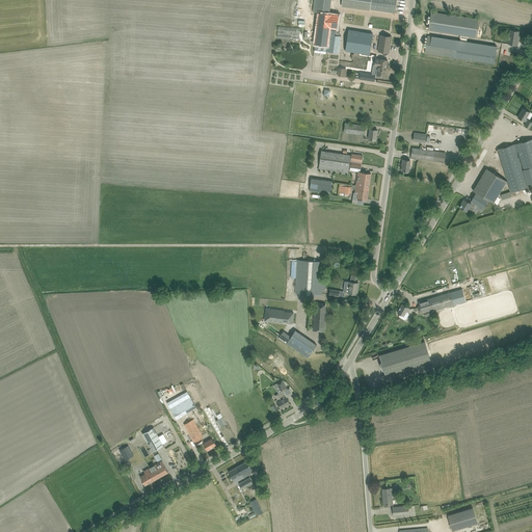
[(314,0),(313,11),(319,12),(326,14),(327,0),(314,0)]
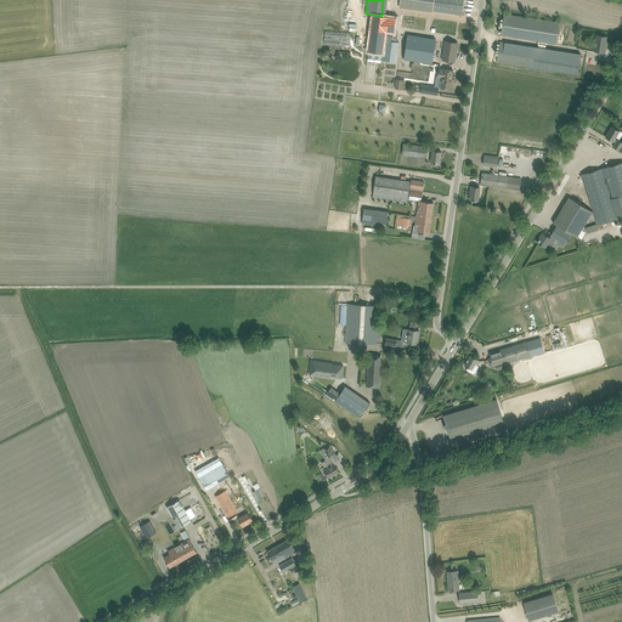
[(400,0),(400,6),(428,11),(462,15),(463,0),(400,0)]
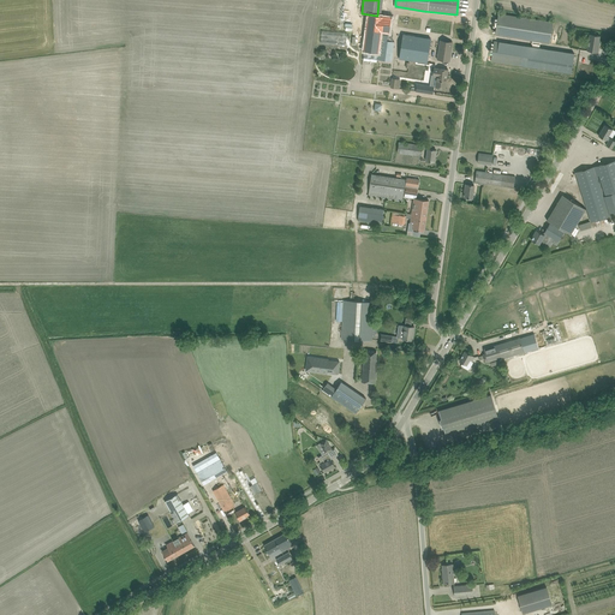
[(497,21),(494,19),(493,28),(496,28),(495,35),(550,43),(554,22),(499,13),(497,21)]
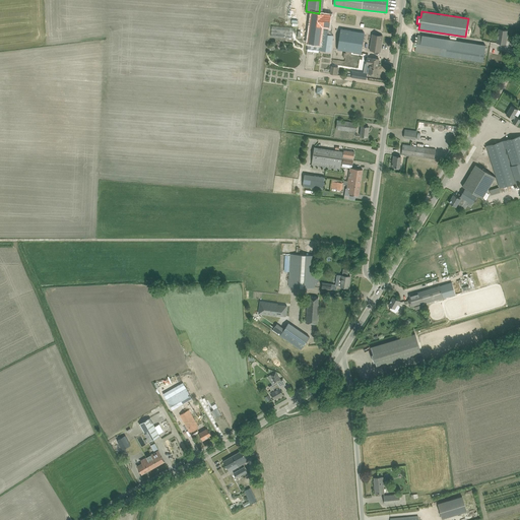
[(303,31),(303,36),(309,37),(308,42),(320,44),(319,49),(319,50),(331,52),(333,36),(327,35),(328,29),(322,28),(322,25),(329,26),(331,14),(319,13),(312,12),(310,33),(303,31)]
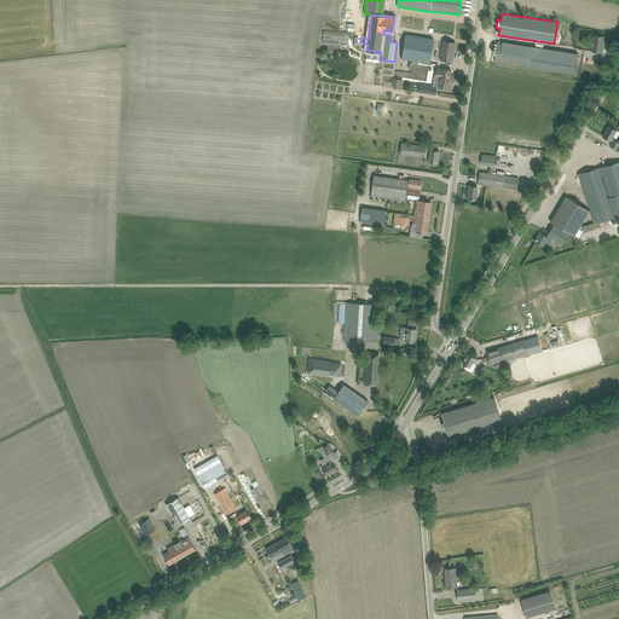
[(323,32),(323,44),(348,45),(350,33),(323,32)]
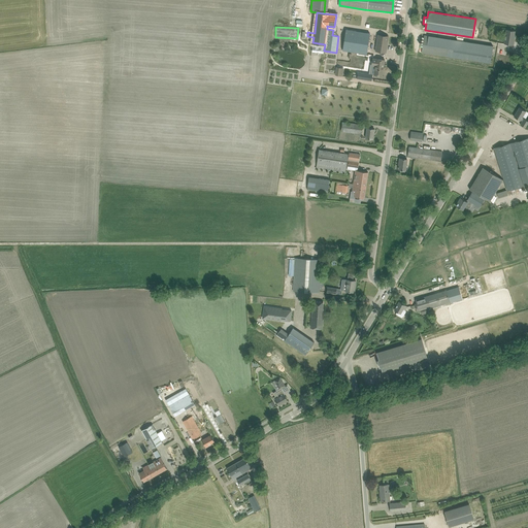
[(506,29),(505,38),(504,43),(514,44),(515,37),(514,37),(515,31),(506,29)]
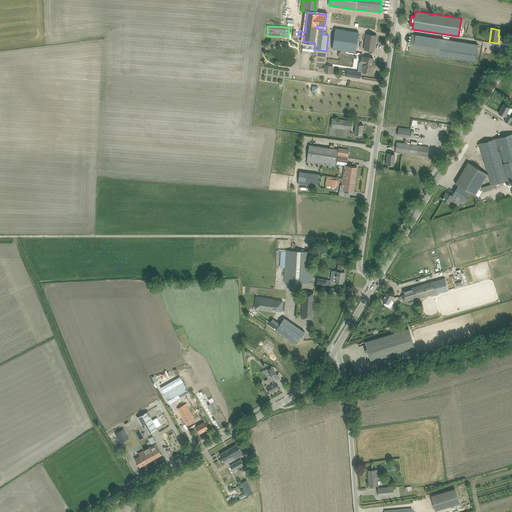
[(335,29),(332,49),(355,52),(358,32),(341,30),(335,29)]
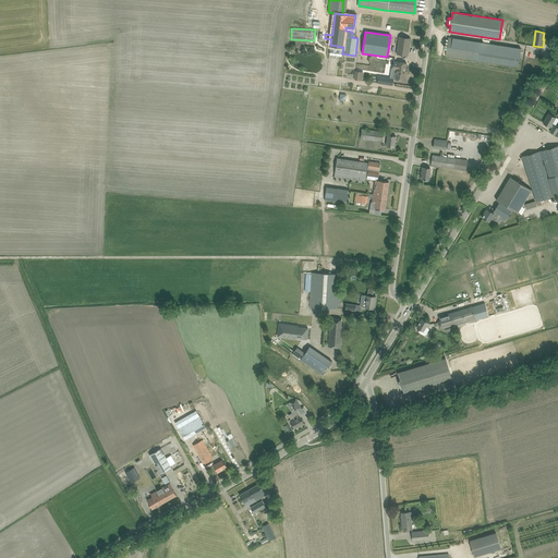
[(400,36),(397,53),(408,56),(411,38),(400,36)]
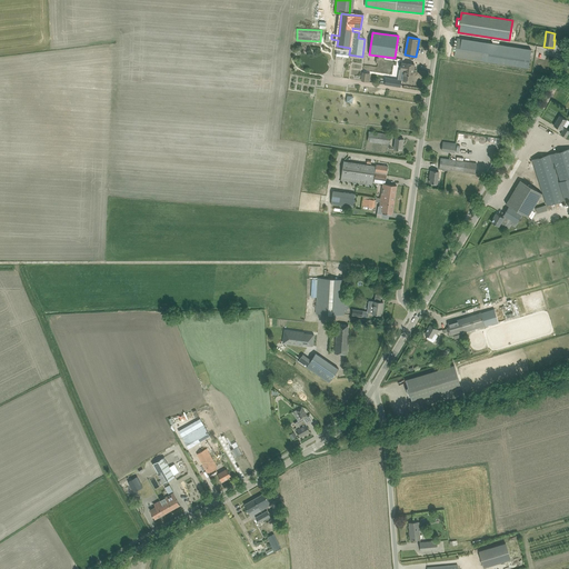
[(455,57),(481,61),(529,68),(531,49),(485,42),(457,38),(455,57)]
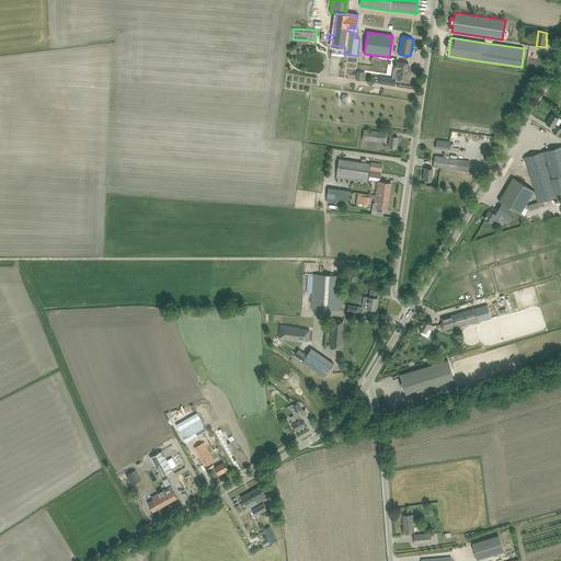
[(396,63),(396,67),(395,69),(399,69),(398,79),(407,80),(409,64),(400,63),(396,63)]
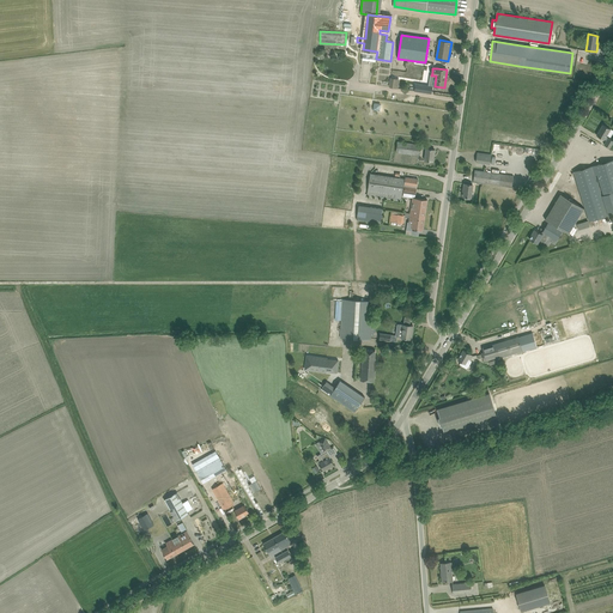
[(596,135),(601,138),(605,140),(605,139),(607,140),(605,145),(611,147),(612,143),(612,140),(608,138),(606,137),(611,129),(604,125),(596,135)]
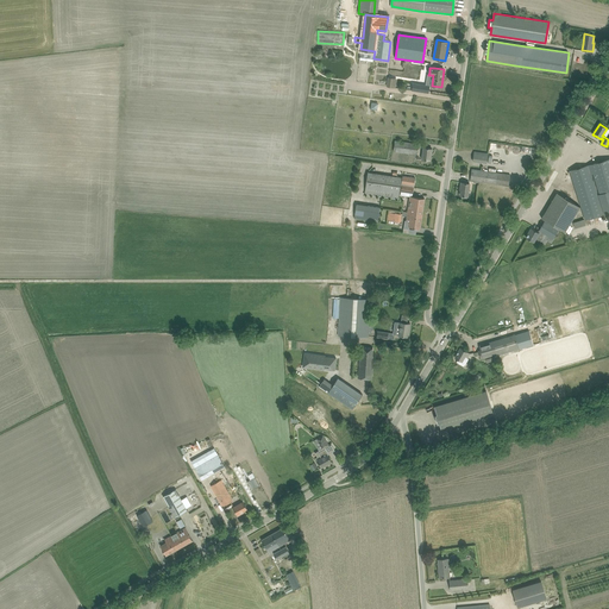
[(418,155),(419,144),(395,140),(394,151),(418,155)]
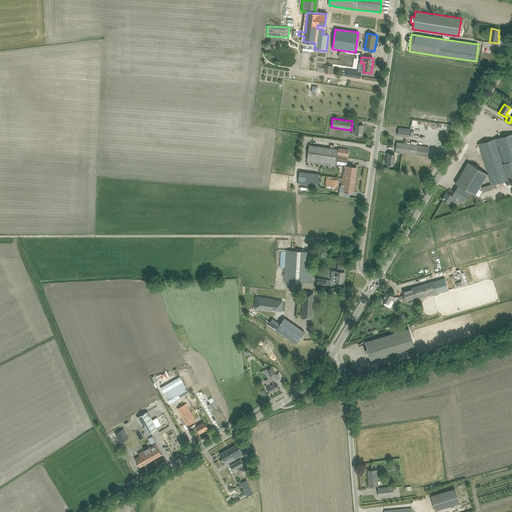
[(355,134),(356,134),(361,135),(362,129),(363,125),(356,124),(355,134)]
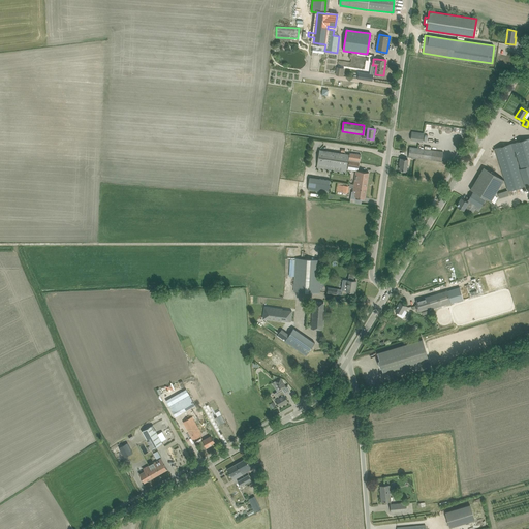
[(410,139),(415,141),(423,142),(425,133),(412,131),(410,139)]
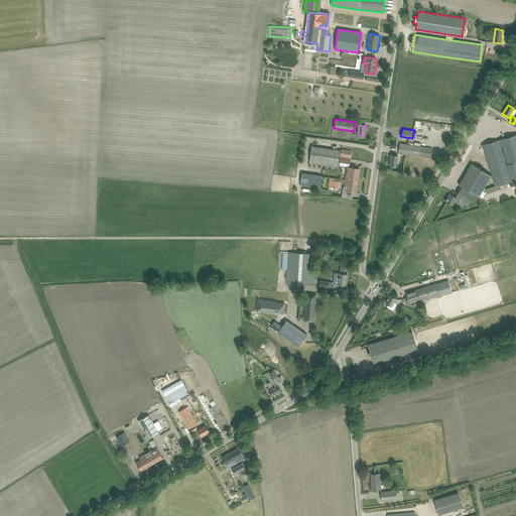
[(515,134),(483,144),(484,149),(495,186),(515,179),(515,134)]
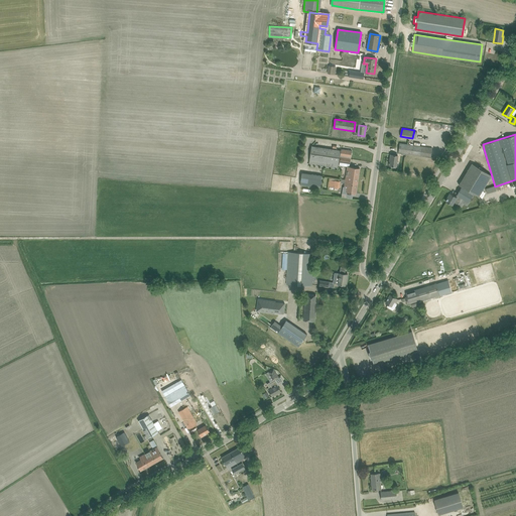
[(398,152),(431,157),(432,148),(400,143),(398,152)]
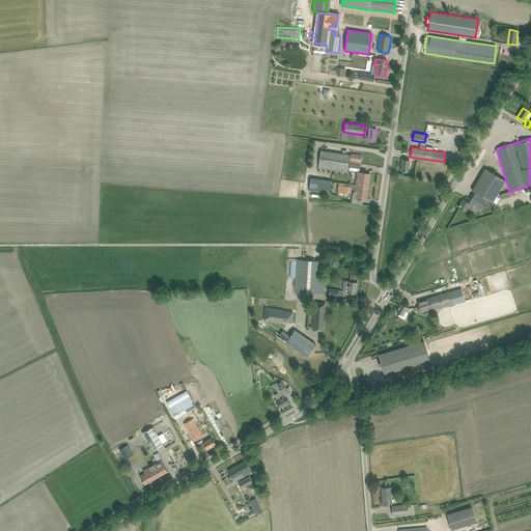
[(351,155),(320,149),(317,169),(347,173),(350,157),(351,155)]
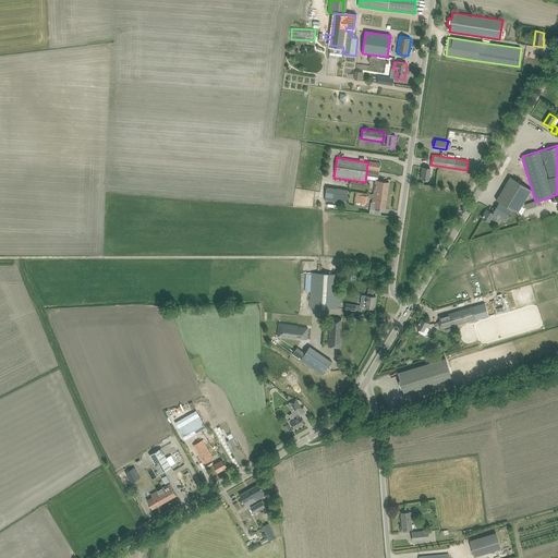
[(368,170),(367,176),(376,177),(373,195),(387,197),(389,182),(378,180),(379,171),(380,164),(370,161),(368,170)]
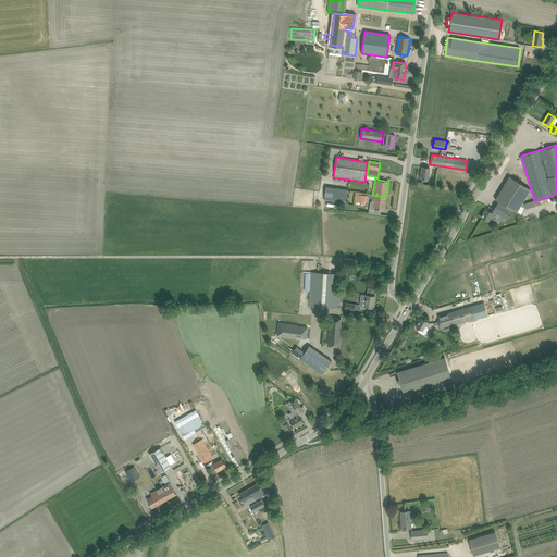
[(531,189),(509,176),(495,199),(517,212),(531,189)]
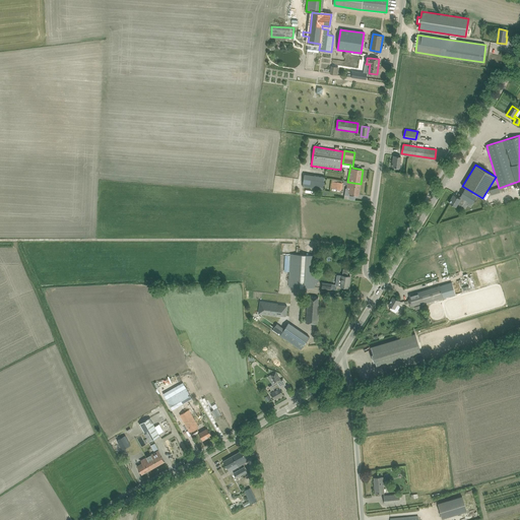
[(316,176),(314,188),(323,189),(325,177),(316,176)]
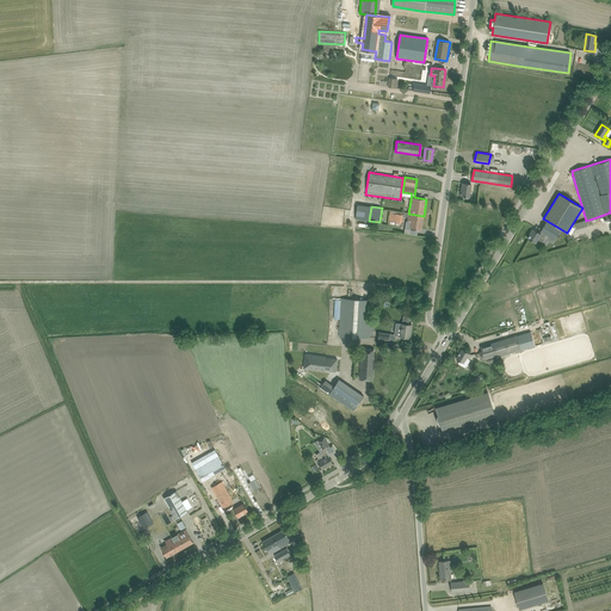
[(407,221),(406,229),(411,230),(411,229),(411,228),(415,228),(421,229),(424,216),(408,214),(408,220),(407,221)]
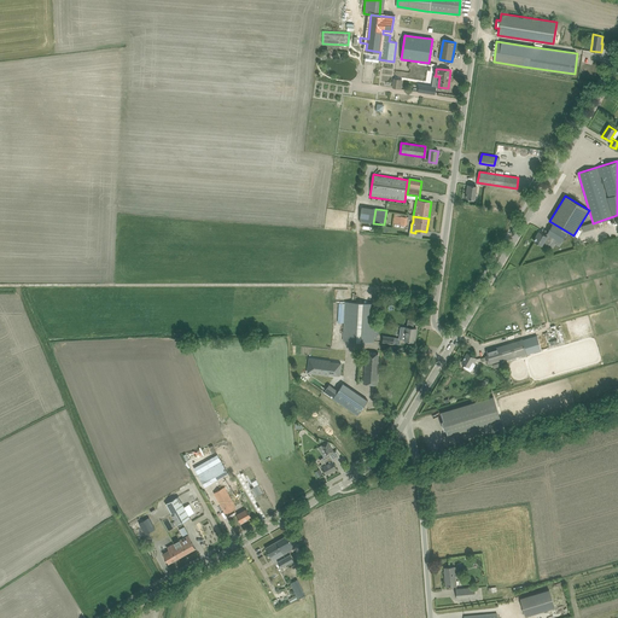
[(567,233),(558,227),(553,225),(547,233),(561,242),(561,243),(567,233)]
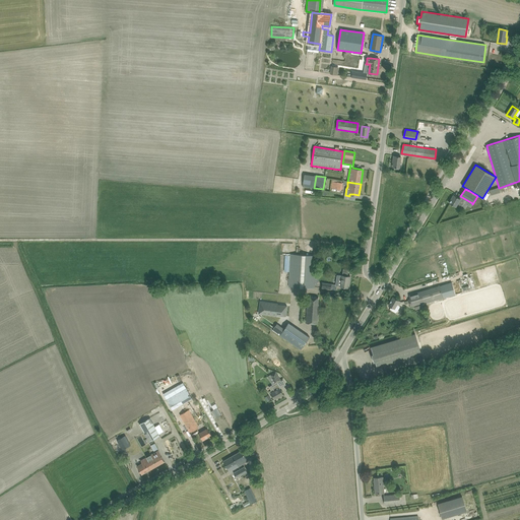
[(449,202),(454,205),(456,206),(457,203),(462,206),(464,203),(465,204),(464,205),(466,206),(467,205),(470,207),(472,203),(460,196),(459,198),(454,195),(449,202)]
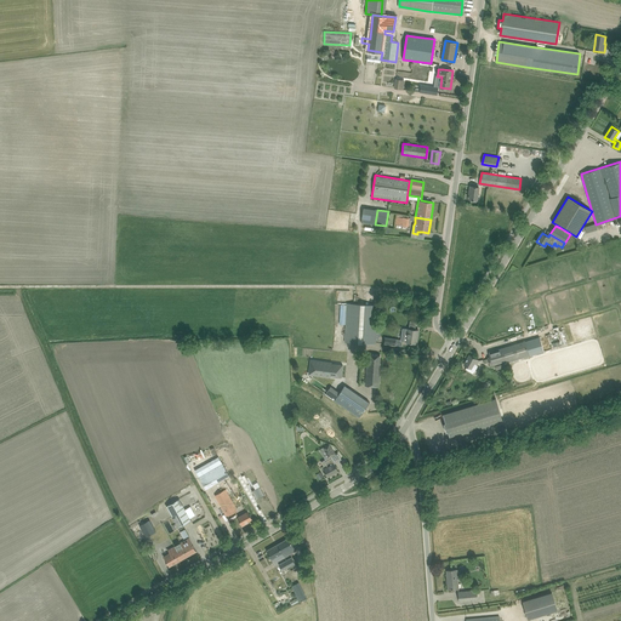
[(377,305),(347,303),(345,342),(375,343),(376,330),(376,326),(377,305)]
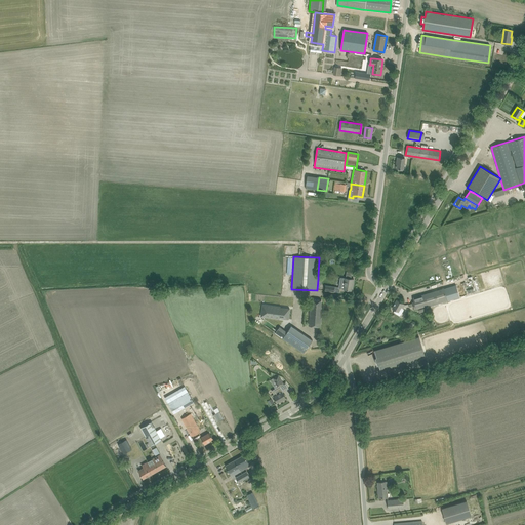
[(344,288),(344,289),(345,289),(346,289),(351,290),(352,284),(353,284),(354,279),(349,278),(346,278),(340,277),(338,287),(338,288),(340,288),(344,288)]
